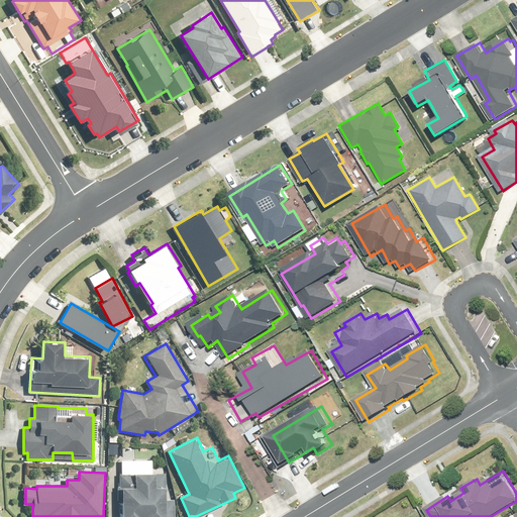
[(166,500),(167,474),(120,472),(119,501),(114,501),(112,516),(175,516),(176,501),(166,500)]
